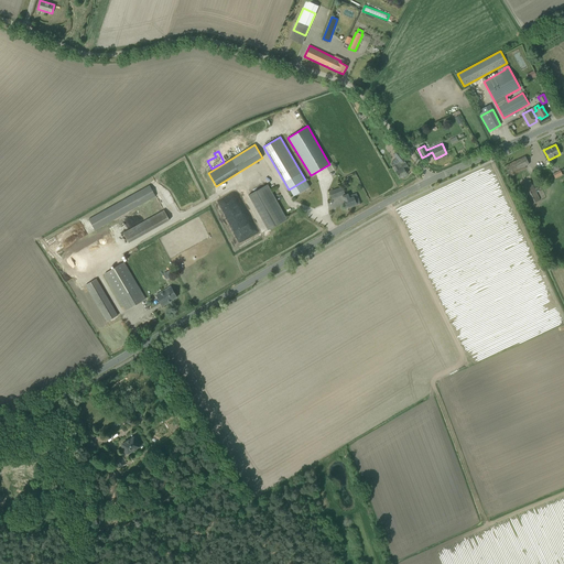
[(404,161),(405,160),(398,151),(393,154),(400,163),(401,163),(404,161)]
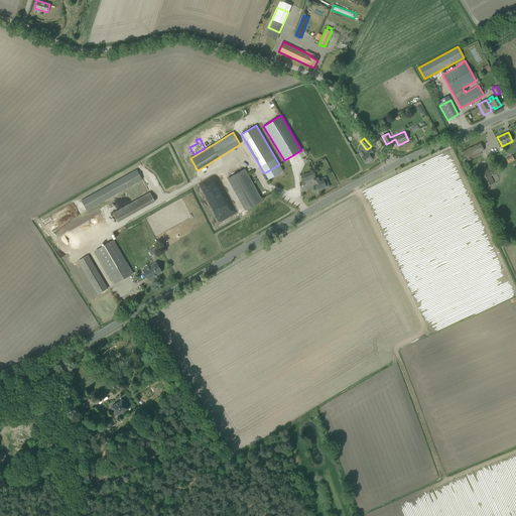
[(484,150),(481,143),(462,152),(466,161),(481,154),(480,152),(484,150)]
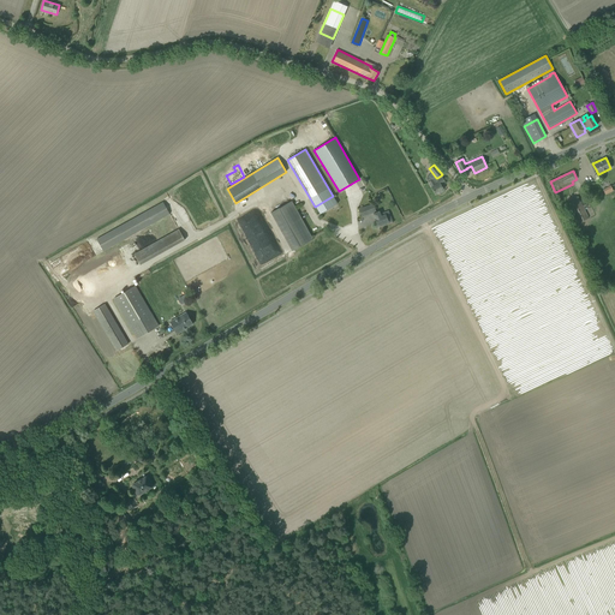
[(428,183),(435,195),(440,192),(441,192),(443,191),(443,190),(441,185),(446,183),(443,178),(442,179),(441,175),(437,178),(436,178),(433,180),(428,183)]
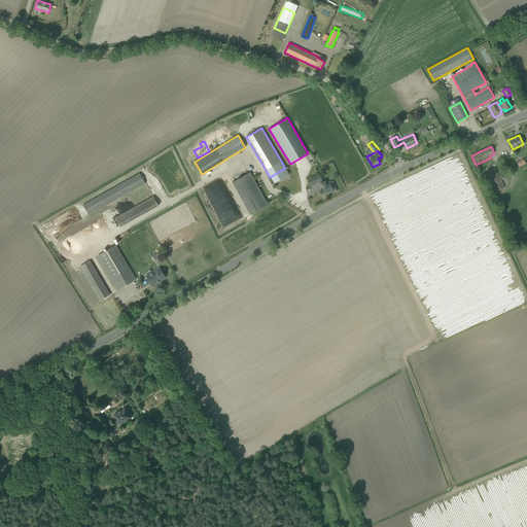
[(289,175),(285,168),(270,177),(274,183),(289,175)]
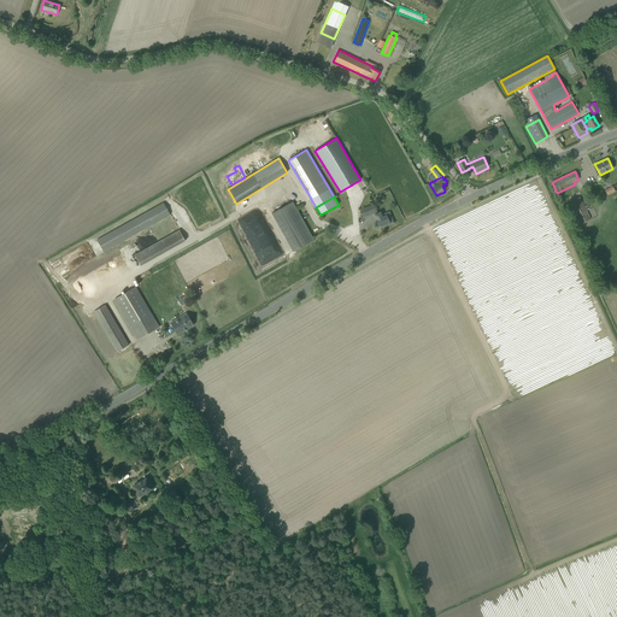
[(580,197),(569,201),(580,224),(591,219),(586,209),(589,207),(588,204),(585,206),(580,197)]
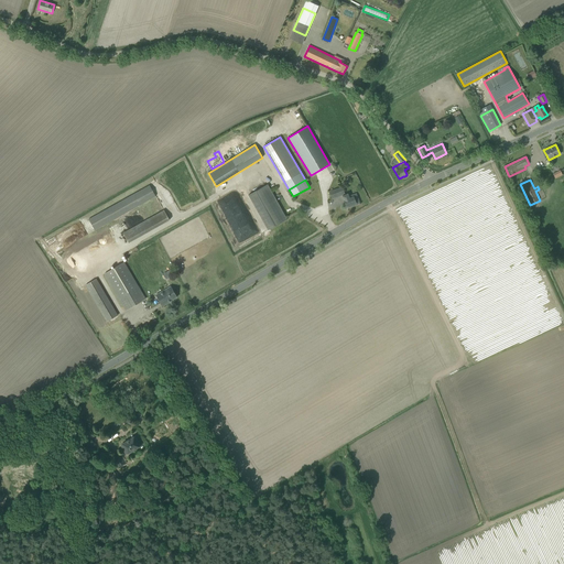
[(264,229),(285,220),(269,184),(248,193),(264,229)]
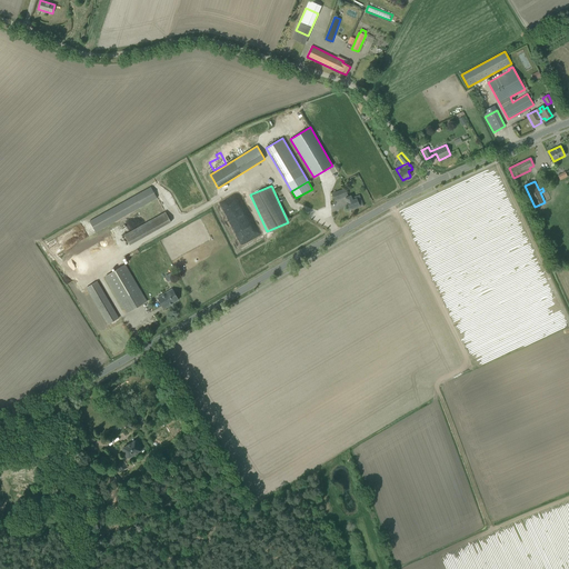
[(151,187),(90,221),(99,237),(160,203),(151,187)]
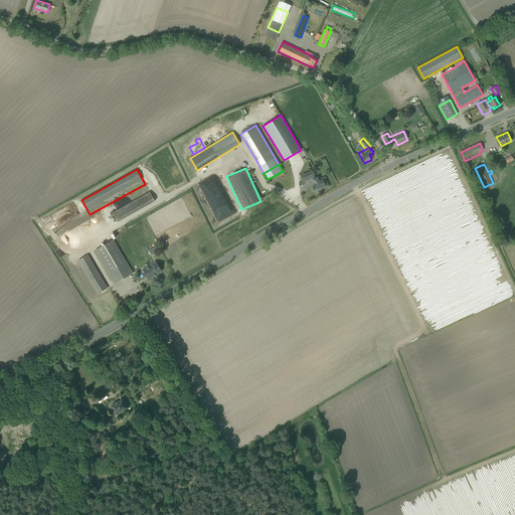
[(315,178),(312,171),(301,176),(303,182),(312,178),(313,179),(315,178)]
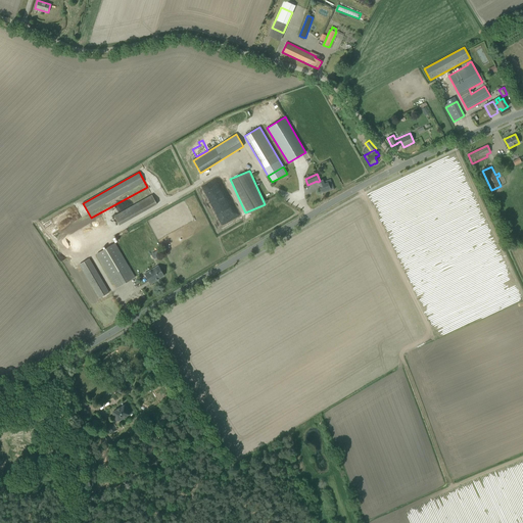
[(318,182),(319,186),(321,192),(330,189),(330,190),(334,189),(332,185),(328,184),(328,183),(324,184),(323,180),(320,181),(318,182)]
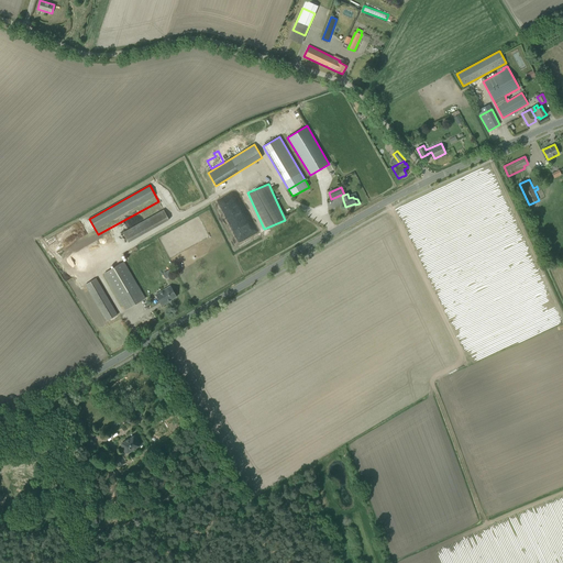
[(125,241),(168,221),(164,211),(121,231),(125,241)]
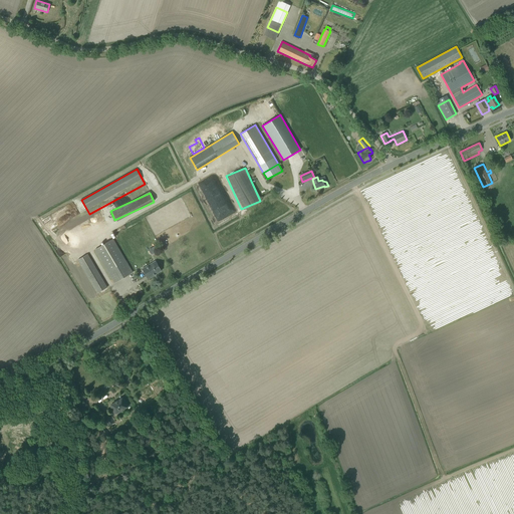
[(92,231),(103,226),(100,218),(88,223),(92,231)]
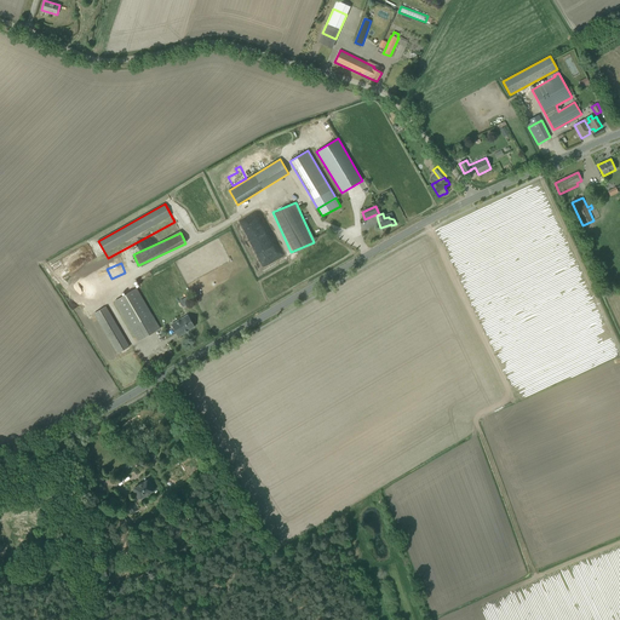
[(138,342),(160,328),(136,288),(114,302),(138,342)]
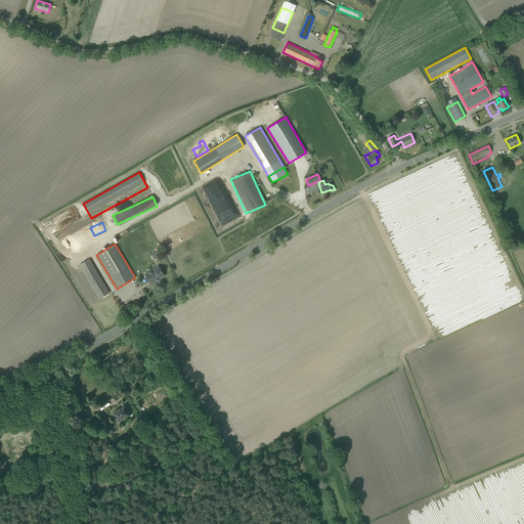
[(159,250),(151,255),(155,259),(162,255),(159,250)]
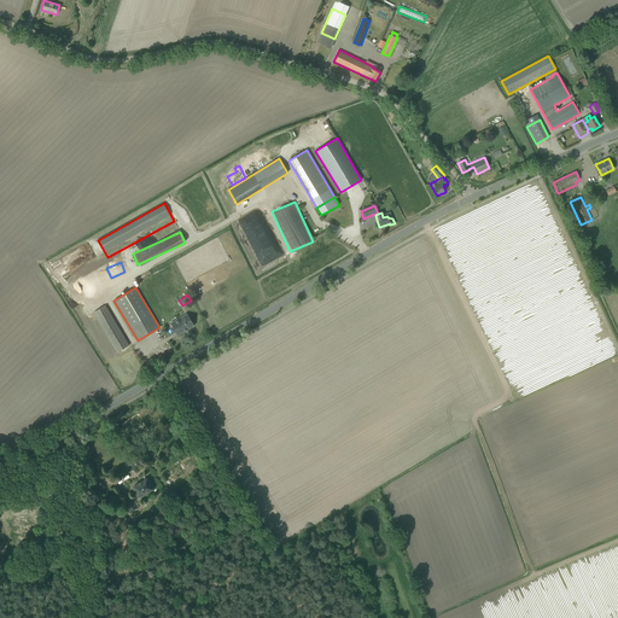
[(117,353),(129,345),(105,305),(93,313),(117,353)]
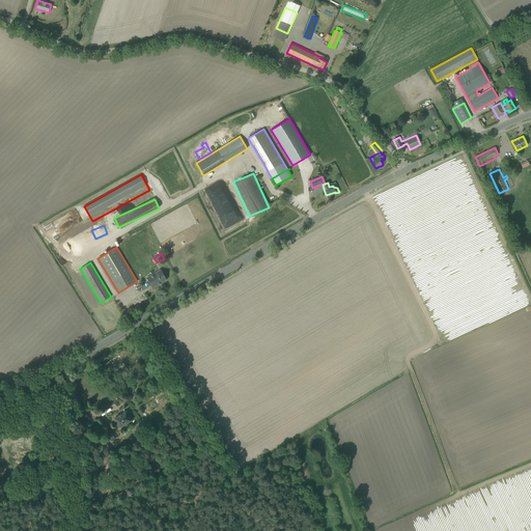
[(166,280),(162,271),(158,274),(157,272),(151,275),(152,276),(147,279),(152,288),(162,283),(161,283),(166,280)]
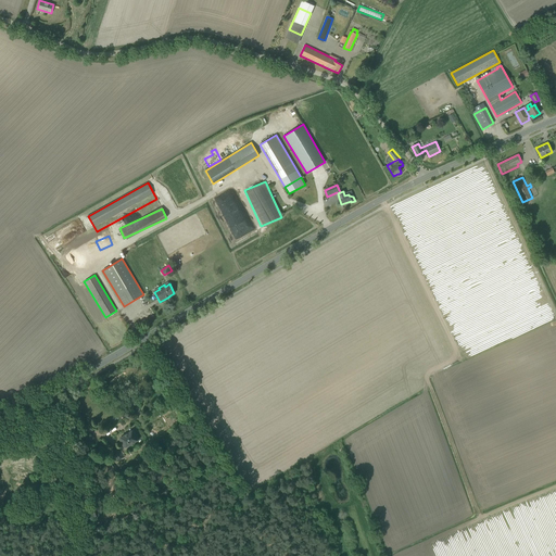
[(138,440),(133,430),(119,439),(125,447),(134,442),(135,442),(137,441),(137,440),(138,440)]
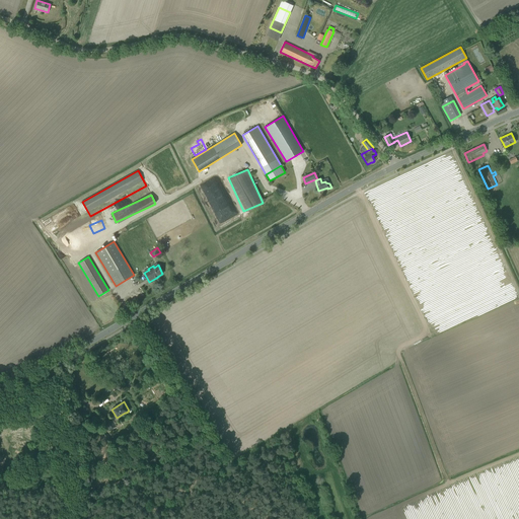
[(116,427),(114,424),(110,419),(105,422),(109,430),(116,427)]
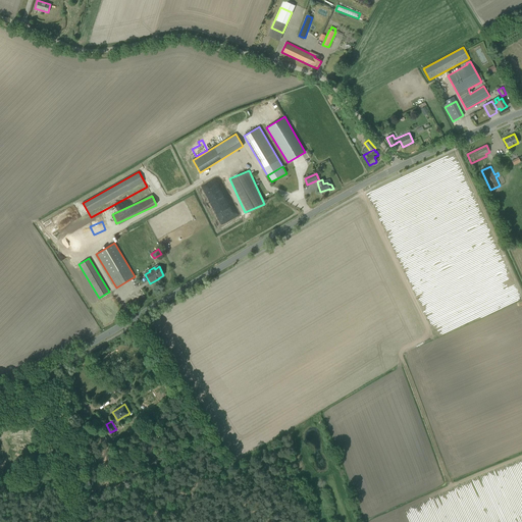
[(99,446),(108,441),(105,435),(96,440),(99,446)]
